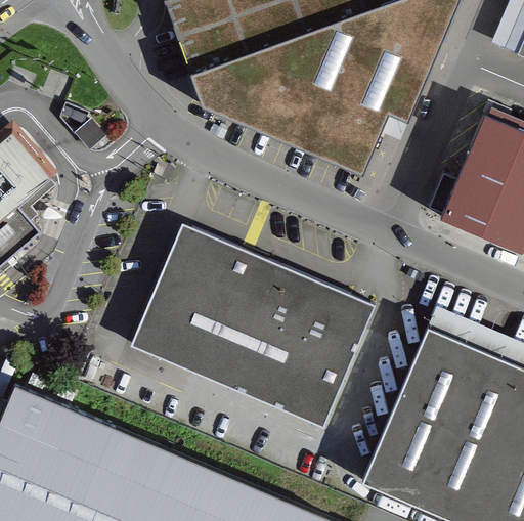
[(169,0),(164,2),(203,107),(363,176),(389,115),(410,122),(461,0),(169,0)]
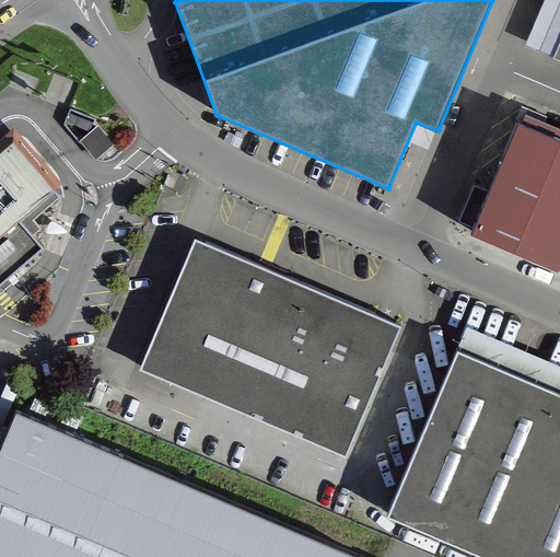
[(559,0),(555,0),(534,50),(559,61),(559,0)]
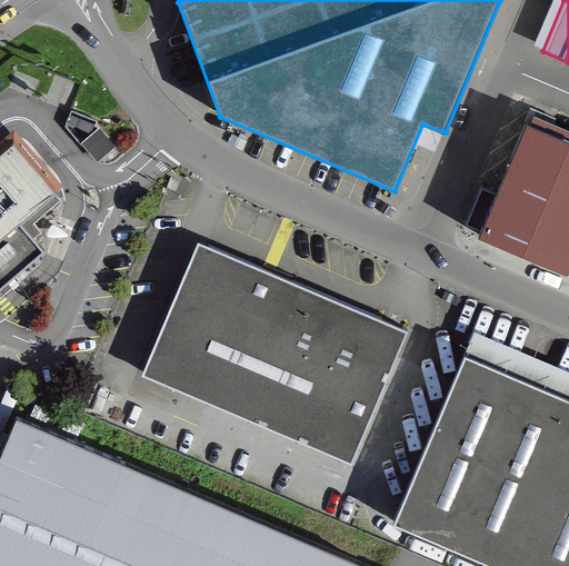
[(568,275),(568,142),(527,126),(478,237),(568,277),(568,275)]
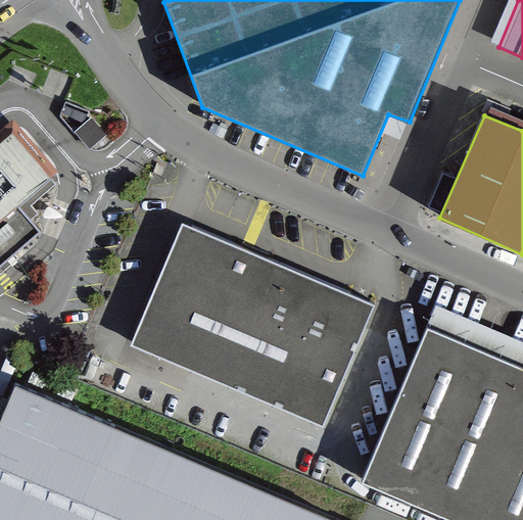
[(104,138),(91,122),(76,135),(89,150),(104,138)]
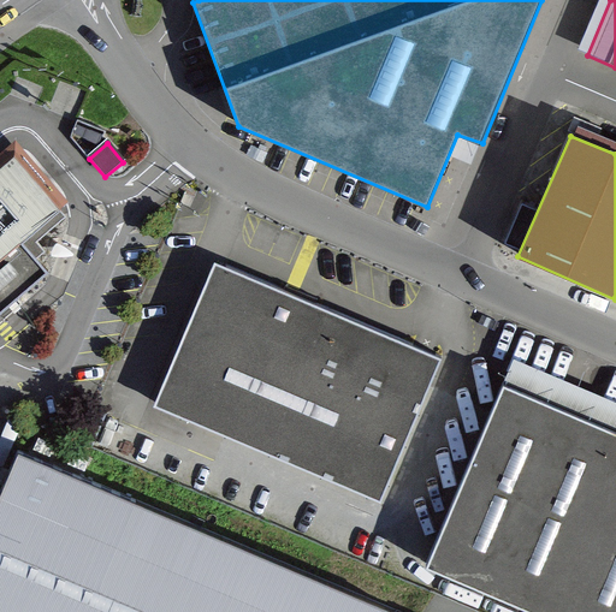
[(15,160),(0,172),(0,315),(48,274),(36,261),(45,254),(37,244),(66,219),(15,160)]
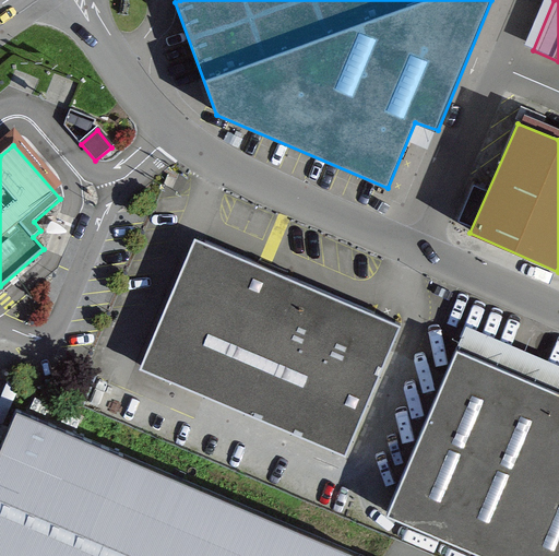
[(402,326),(205,243),(149,374),(346,458),(402,326)]
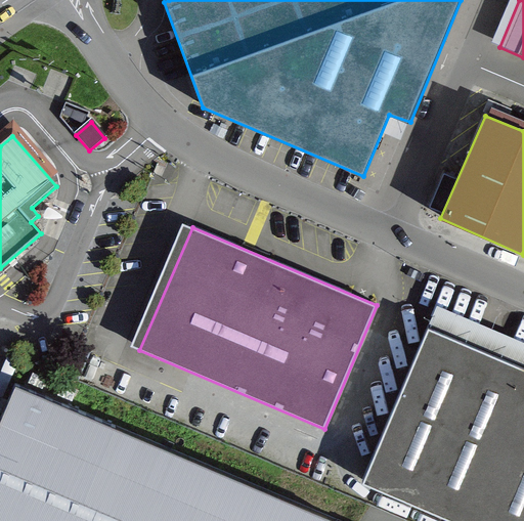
[(523,520),(523,368),(428,329),(361,484),(450,520),(523,520)]
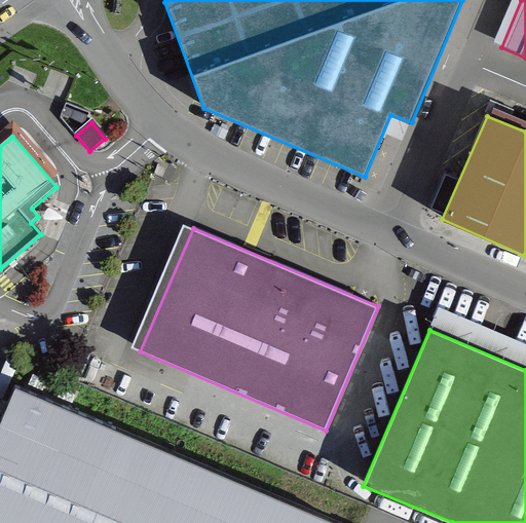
[(331,522),(15,387),(0,423),(0,522),(331,522)]
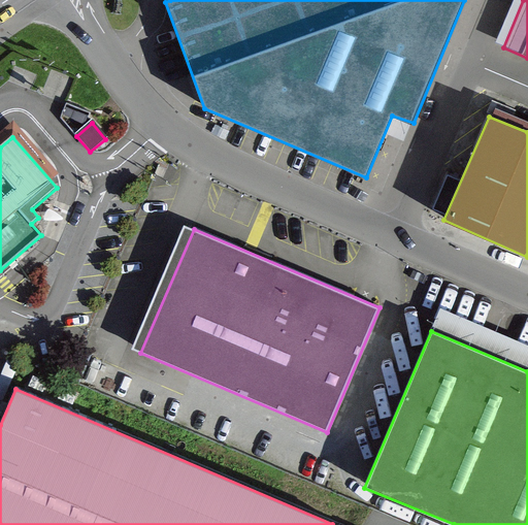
All buildings are outlined.
